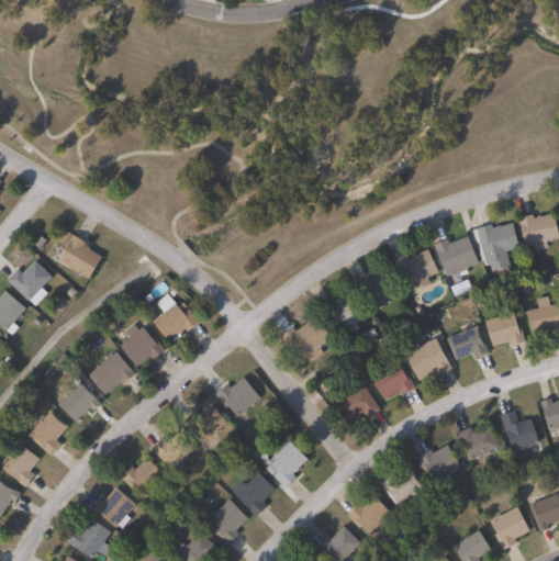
[(554,212),(558,238),(547,242),(548,247),(535,250),(533,244),(524,246),(517,217),(533,213),(534,216),(554,212)]
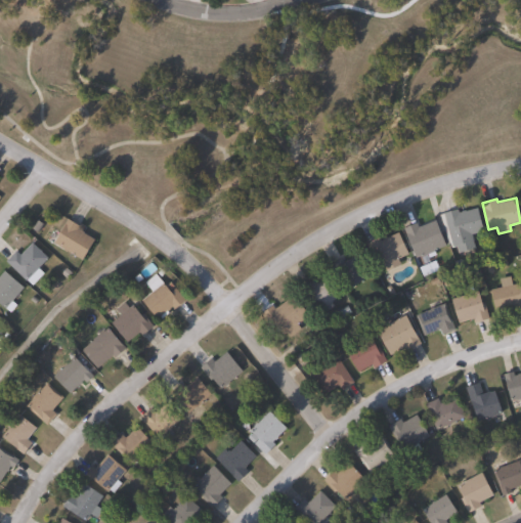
[(479,207),(484,230),(473,233),(476,248),(459,252),(457,245),(452,246),(451,242),(448,243),(439,214),(459,208),(460,212),(479,207)]
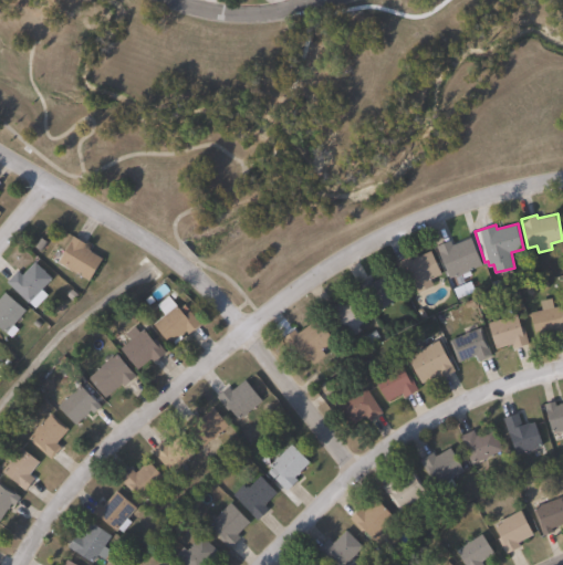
[(103,258),(90,280),(58,261),(73,236),(86,243),(84,247),(103,258)]
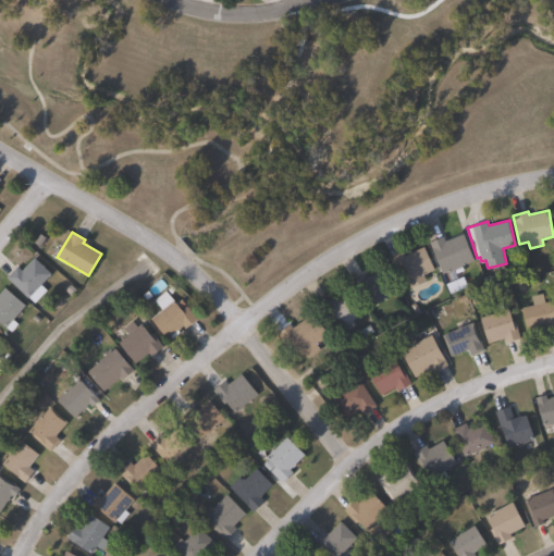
[(468,233),(472,245),(469,246),(475,260),(462,266),(464,270),(455,273),(453,269),(443,273),(430,242),(443,235),(445,241),(464,233),(464,234),(468,233)]
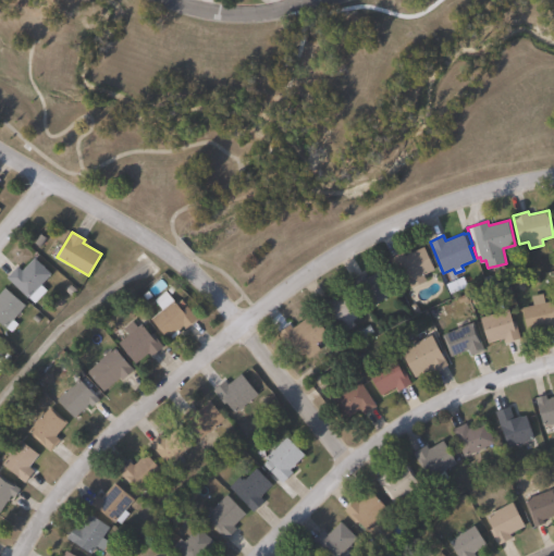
[(423,246),(434,270),(422,275),(427,282),(411,288),(408,281),(402,284),(390,257),(404,251),(405,255),(423,246)]
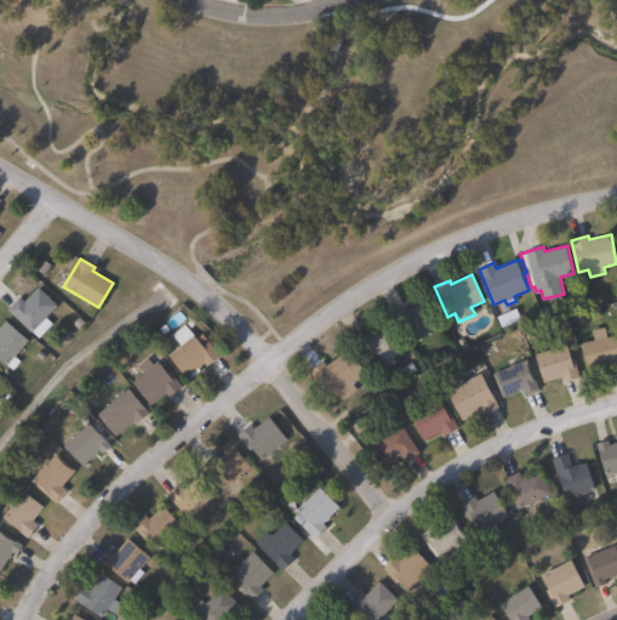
[(38,286),(57,305),(46,318),(52,323),(38,339),(6,311),(18,295),(26,301),(38,286)]
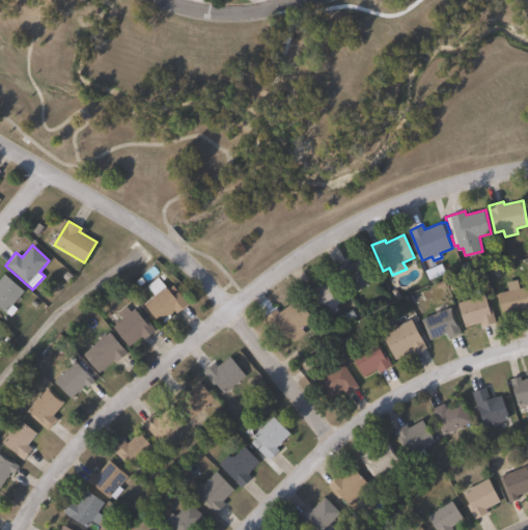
[(364,256),(376,277),(350,293),(334,268),(348,259),(350,265),(364,256)]
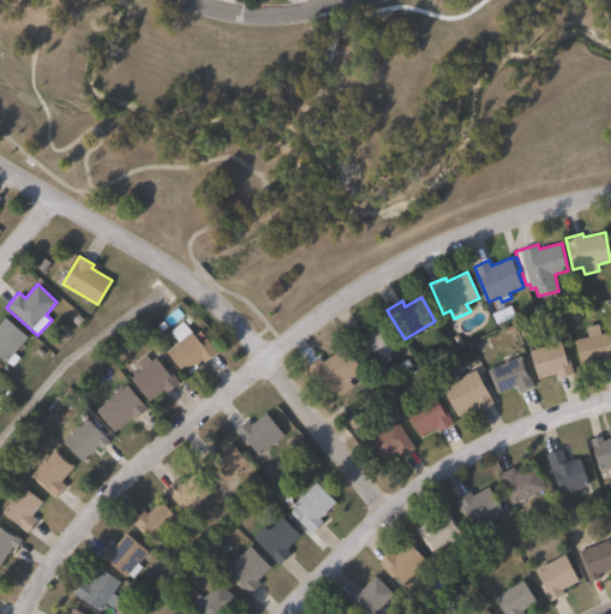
[(0,322),(5,317),(27,337),(13,351),(18,357),(11,365),(0,356),(0,322)]
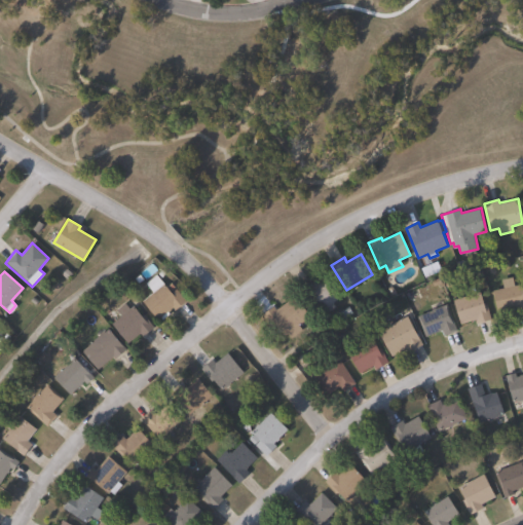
[(327,272),(343,295),(333,302),(336,306),(323,315),(320,312),(316,314),(298,289),(310,278),(313,283),(327,272)]
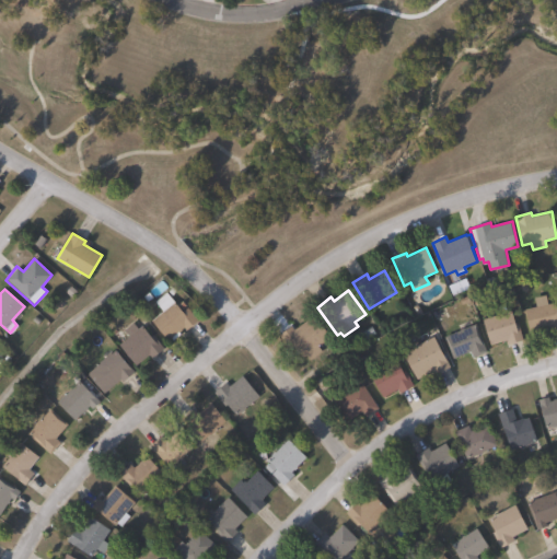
[(166,292),(178,305),(183,302),(186,305),(182,309),(184,311),(187,307),(198,321),(186,329),(184,327),(178,332),(181,334),(169,342),(151,321),(163,311),(155,301),(166,292)]
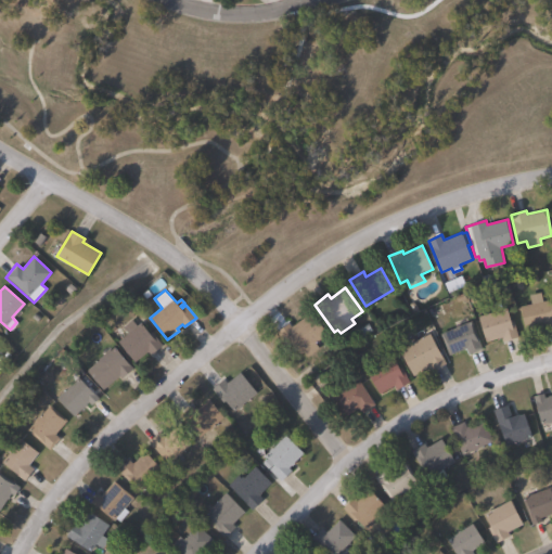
[(540,292),(542,300),(551,298),(551,329),(544,331),(543,325),(525,330),(520,306),(531,303),(529,295),(540,292)]
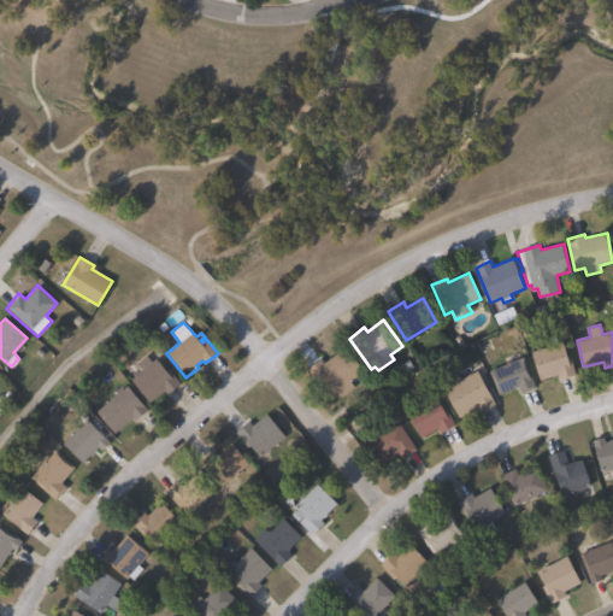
[(565,341),(576,376),(559,381),(558,374),(541,380),(532,352),(565,341)]
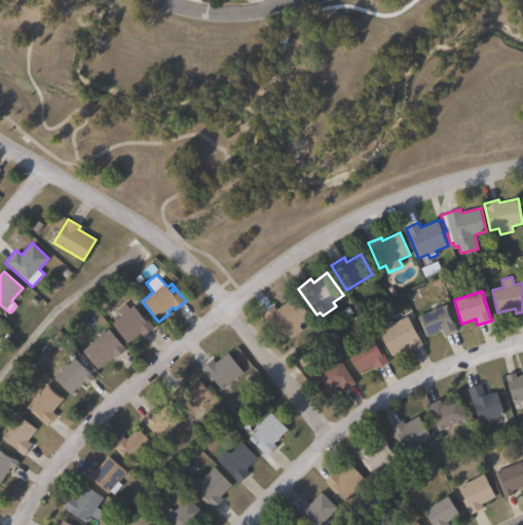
[(295,296),(310,316),(284,335),(275,324),(271,326),(263,313),(274,305),(276,309),(295,296)]
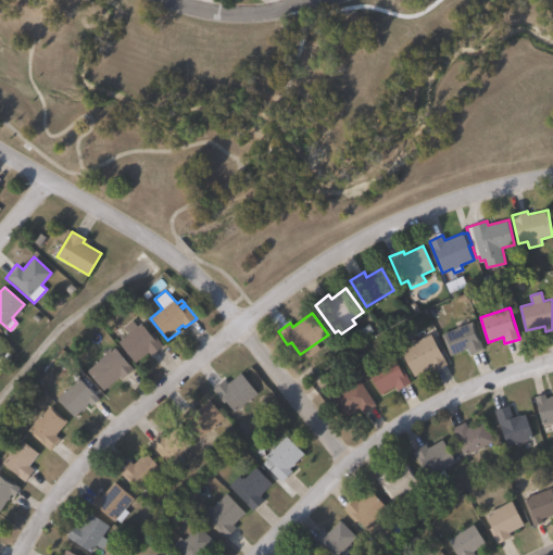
[(133,319),(137,326),(142,322),(162,345),(151,355),(148,352),(136,363),(117,342),(128,332),(123,327),(133,319)]
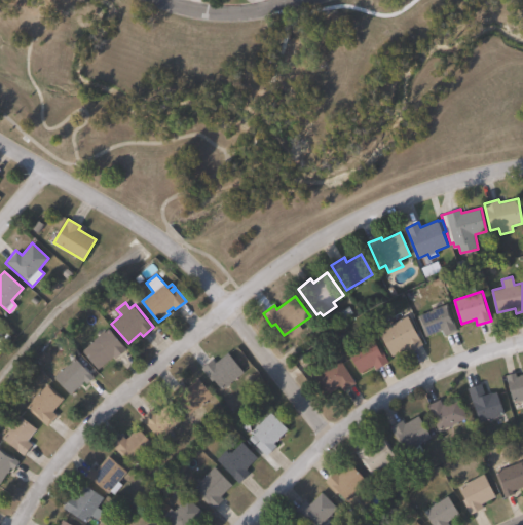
[(458,330),(443,336),(441,331),(427,336),(418,315),(448,304),(458,330)]
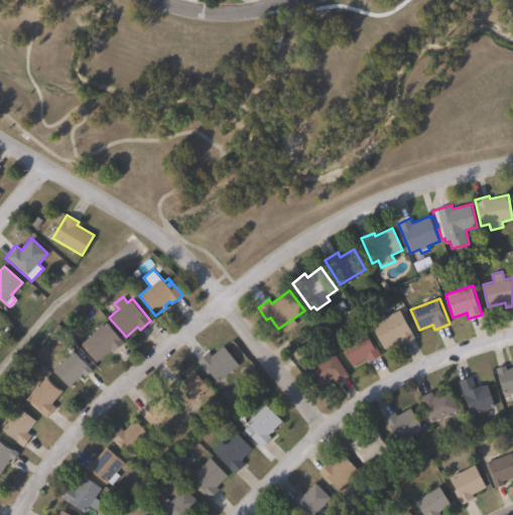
[(415,339),(403,345),(401,341),(385,349),(372,325),(400,310),(415,339)]
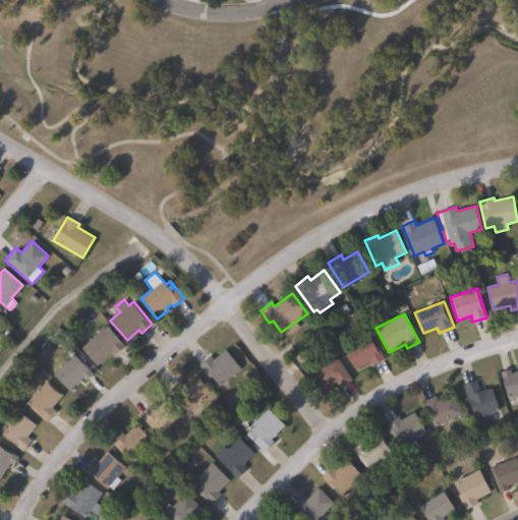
[(126,347),(114,357),(111,353),(97,365),(80,348),(107,325),(126,347)]
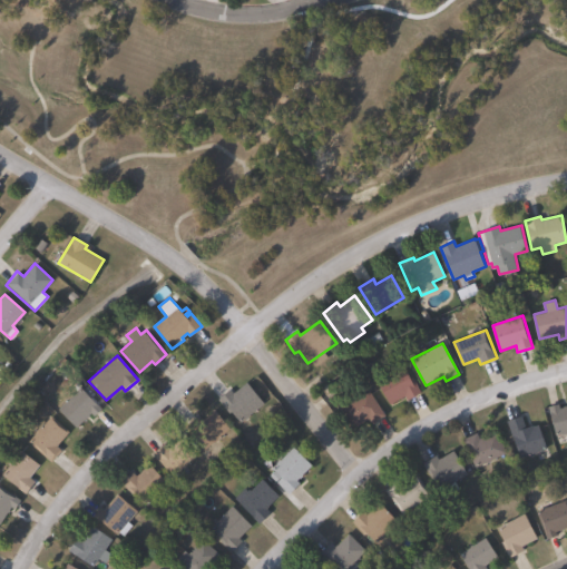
[(419,393),(407,400),(404,395),(389,404),(377,380),(404,365),(419,393)]
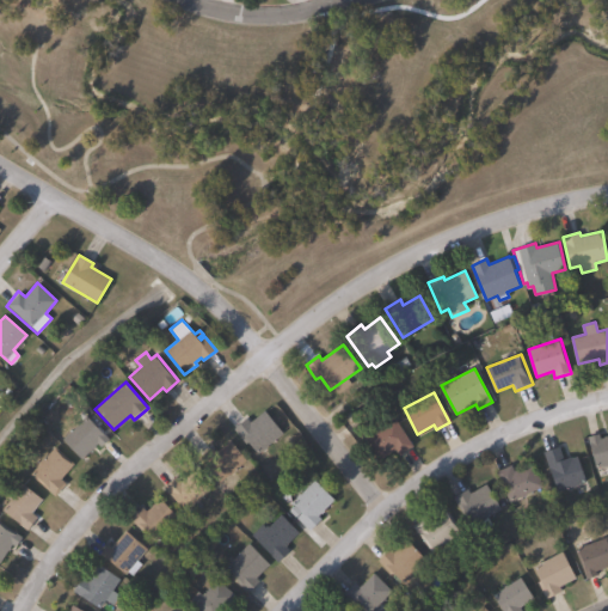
[(265,410),(283,433),(255,454),(234,427),(246,417),(250,421),(265,410)]
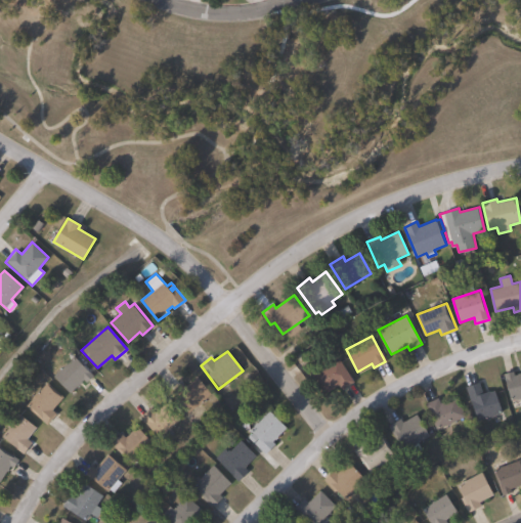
[(93,375),(71,396),(52,377),(75,355),(93,375)]
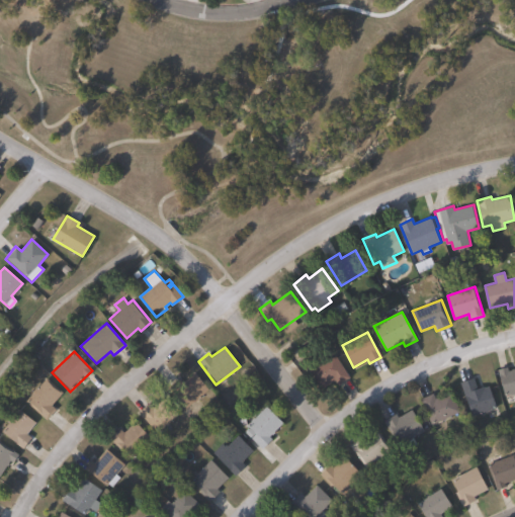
[(350,377),(338,385),(334,379),(320,389),(309,371),(335,354),(350,377)]
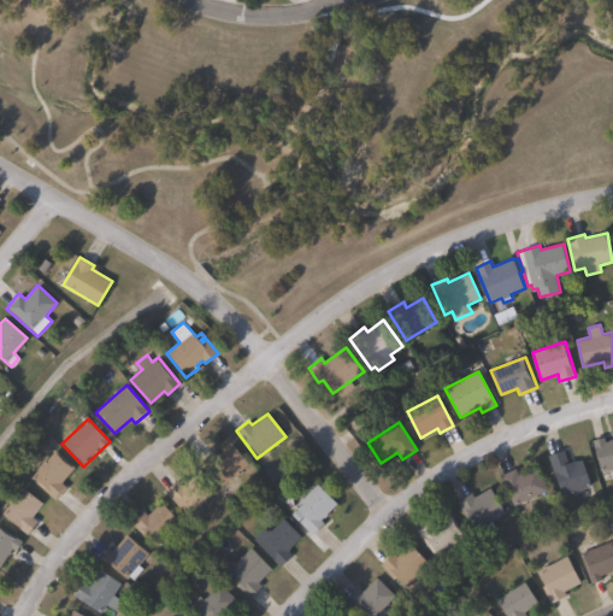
[(612,440),(612,465),(597,469),(591,440),(605,438),(606,441),(612,440)]
